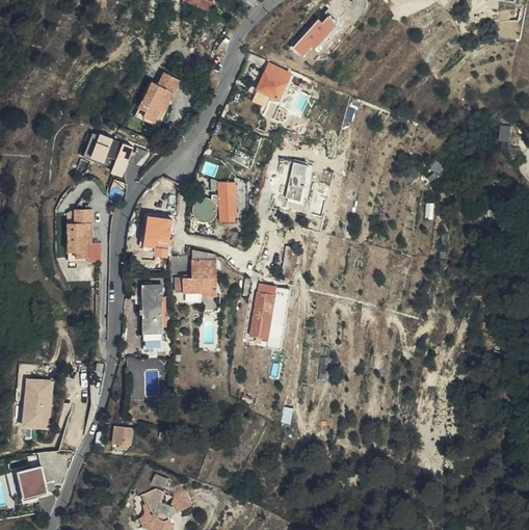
[(207,0),(177,0),(177,1),(202,15),(207,0)]
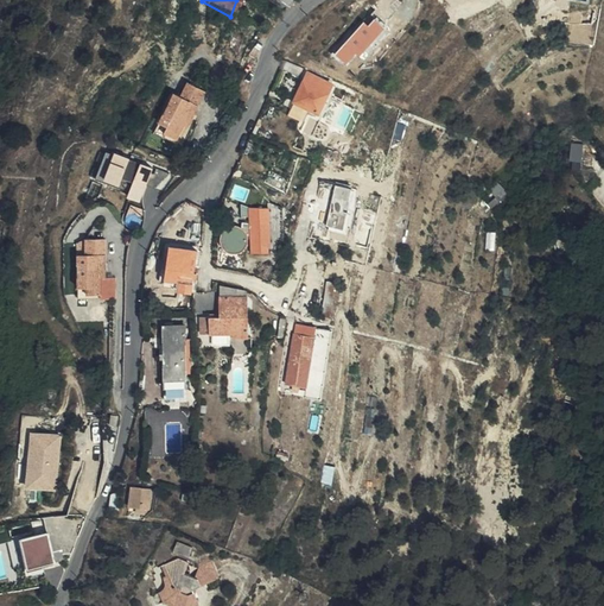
[(362,23),(334,55),(344,64),(354,54),(357,57),(382,29),(373,20),(367,27),(362,23)]
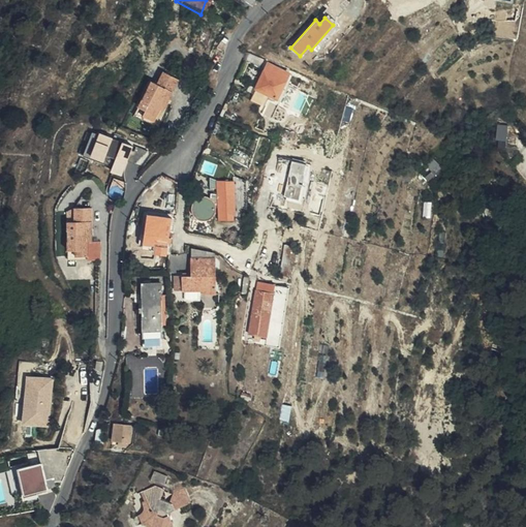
[(196,45),(203,41),(206,35),(199,32),(193,44),(196,45)]
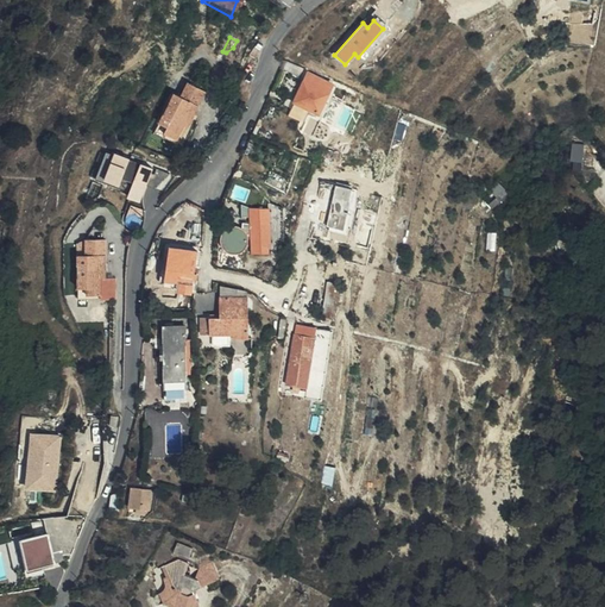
[(317,114),(331,87),(307,75),(292,102),(317,114)]
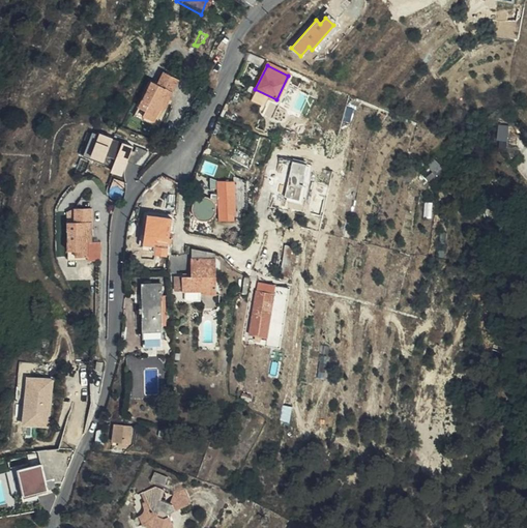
[(139,101),(135,110),(141,114),(139,117),(150,123),(156,112),(160,113),(166,105),(165,105),(176,82),(163,75),(155,87),(149,83),(145,91),(146,92),(141,101),(139,101)]
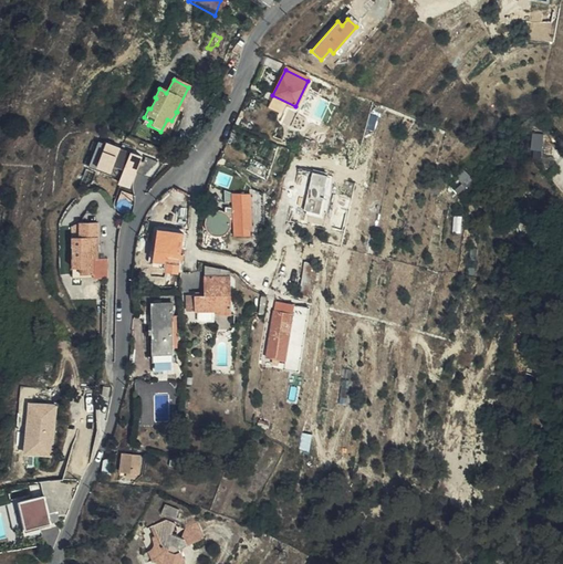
[(150,122),(144,117),(138,126),(162,139),(171,121),(167,119),(160,132),(148,125),(150,122)]
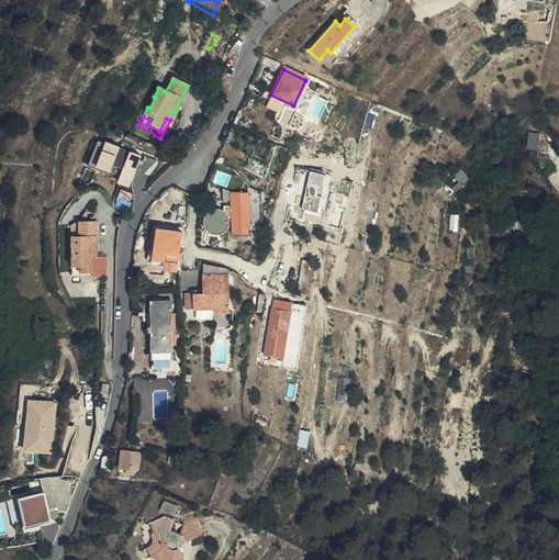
[(527,134),(526,149),(536,150),(538,135),(527,134)]
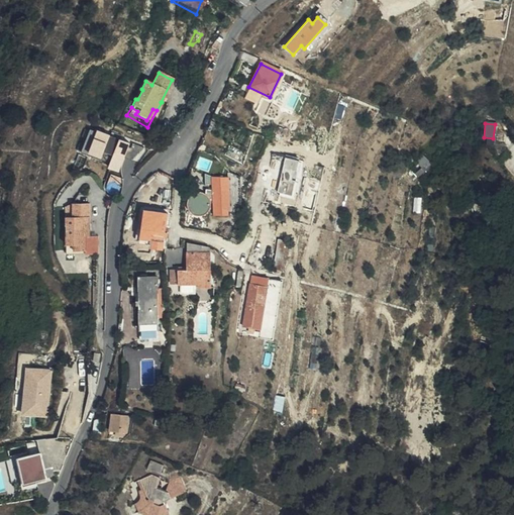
[(116,151),(117,146),(102,140),(98,141),(94,151),(113,159),(111,163),(120,167),(124,155),(116,151)]
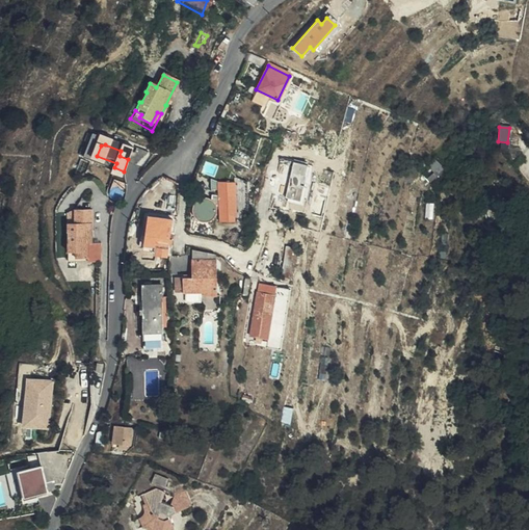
[(279,159),(271,196),(283,199),(290,161),(279,159)]
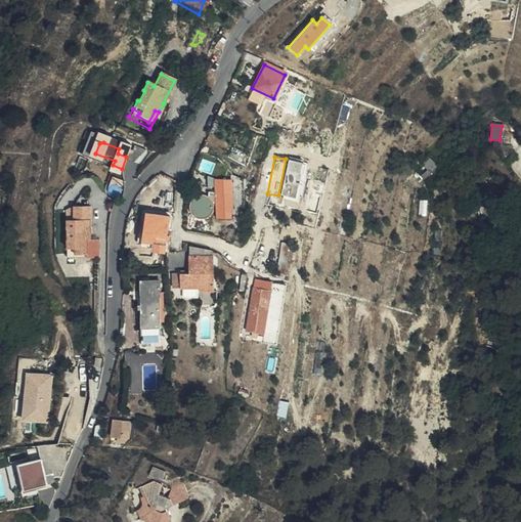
[(231,211),(229,180),(214,181),(214,177),(209,177),(209,185),(215,184),(216,211),(231,211)]
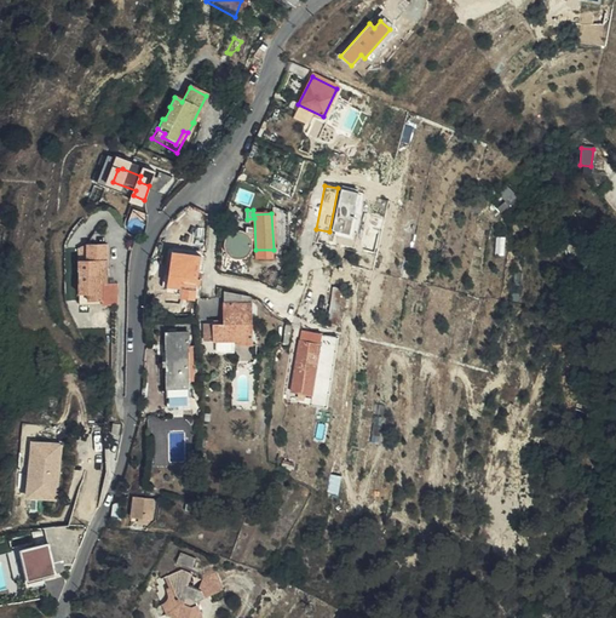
[(223,227),(222,240),(223,236),(226,233),(229,230),(234,229),(237,229),(223,227)]
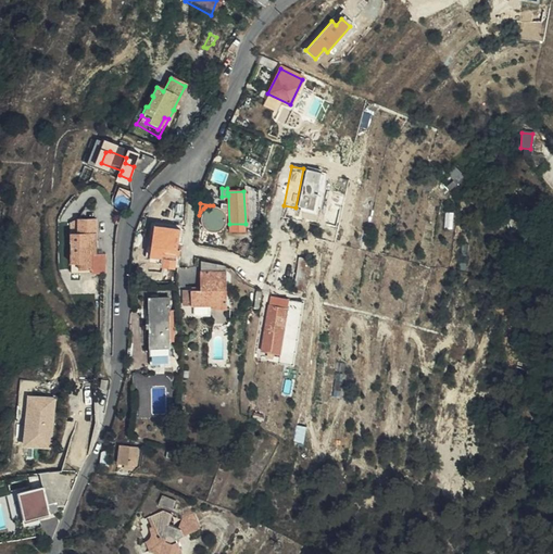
[(146,265),(160,265),(160,261),(147,260),(148,240),(150,241),(150,229),(174,231),(175,227),(151,225),(150,225),(149,225),(149,226),(148,226),(147,226),(146,227),(145,228),(145,229),(143,240),(142,260),(142,261),(142,262),(142,263),(143,263),(143,264),(145,264),(146,264),(146,265)]
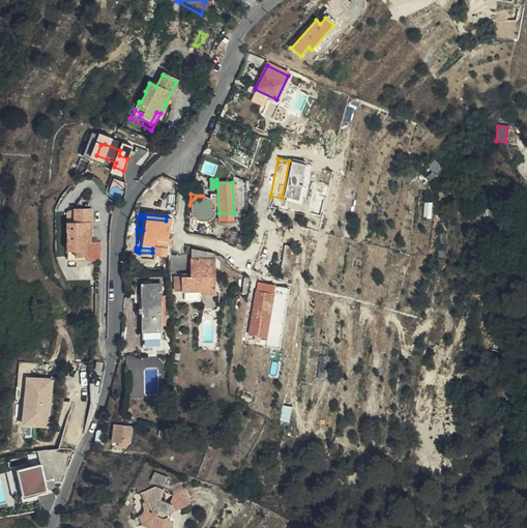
[(72,248),(74,258),(81,258),(82,263),(93,263),(93,250),(96,250),(96,240),(94,240),(94,215),(78,216),(78,229),(71,230),(72,237),(74,237),(74,248),(72,248)]
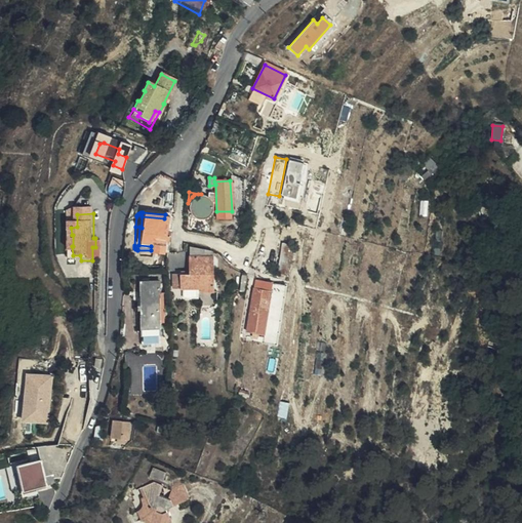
[(201,233),(202,220),(199,220),(197,220),(194,218),(192,217),(190,215),(190,214),(189,232),(201,233)]
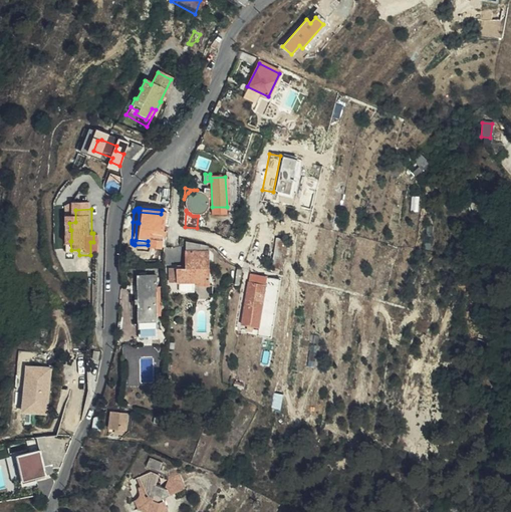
[(280,242),(272,241),(269,271),(276,271),(280,242)]
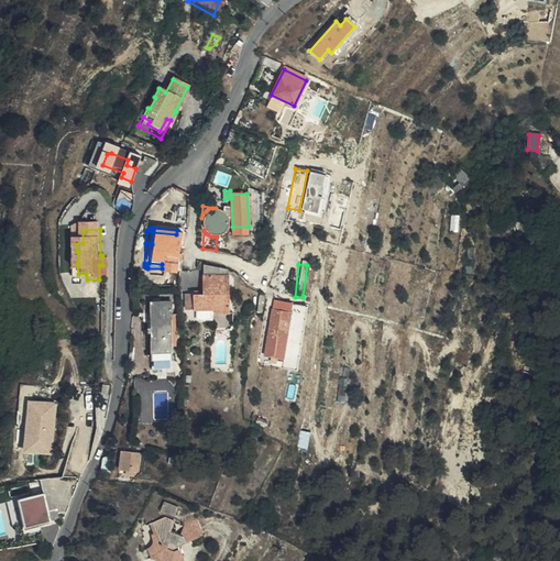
[(86,274),(78,274),(78,285),(103,284),(102,265),(99,265),(99,279),(87,279),(86,274)]
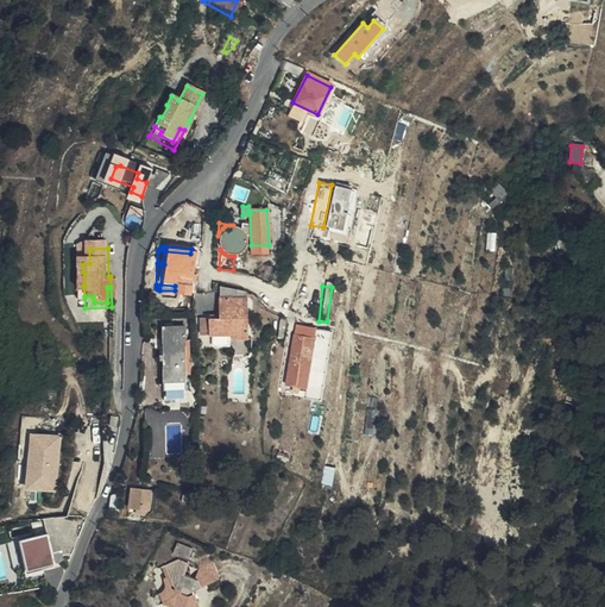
[(219,287),(219,299),(246,300),(246,294),(219,287)]
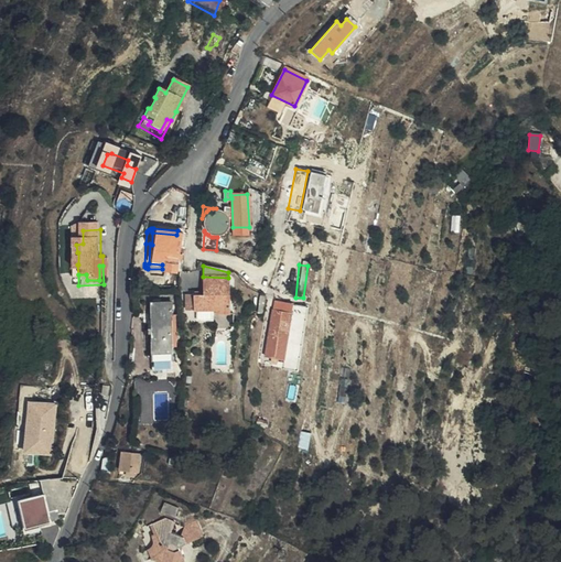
[(228,311),(228,278),(203,277),(203,295),(184,295),(185,311),(216,312),(216,313),(218,314),(222,314),(224,313),(224,311),(228,311)]
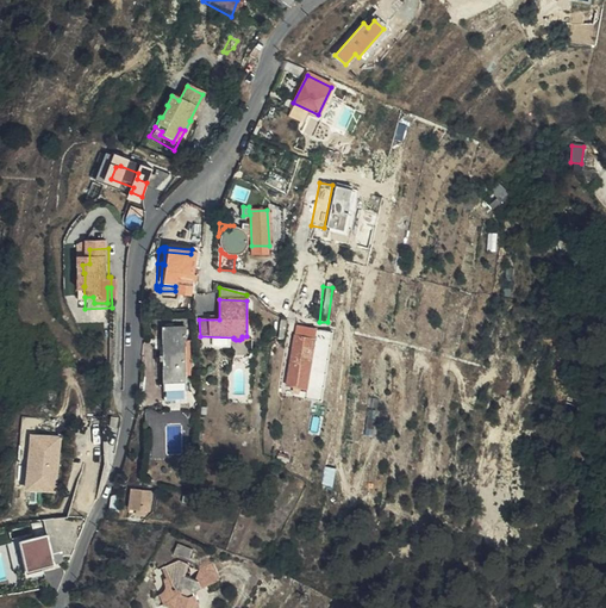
[(186,405),(185,361),(188,361),(188,343),(185,343),(183,330),(162,332),(164,405),(186,405)]
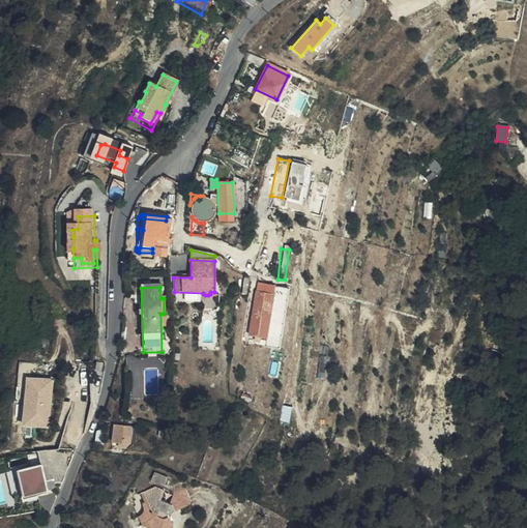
[(247,334),(265,336),(266,331),(281,333),(282,323),(267,320),(271,293),(255,290),(247,334)]
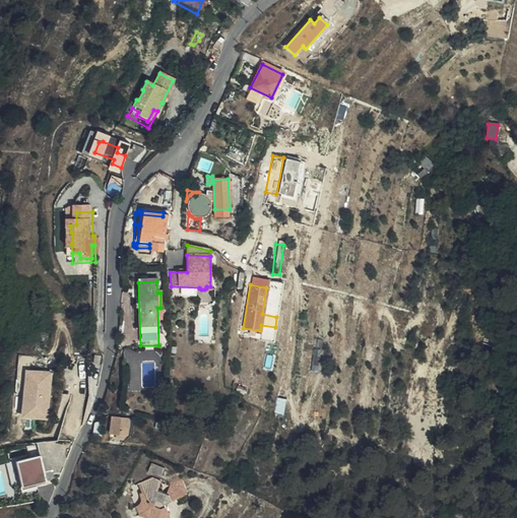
[(20,418),(47,419),(51,371),(23,369),(20,418)]
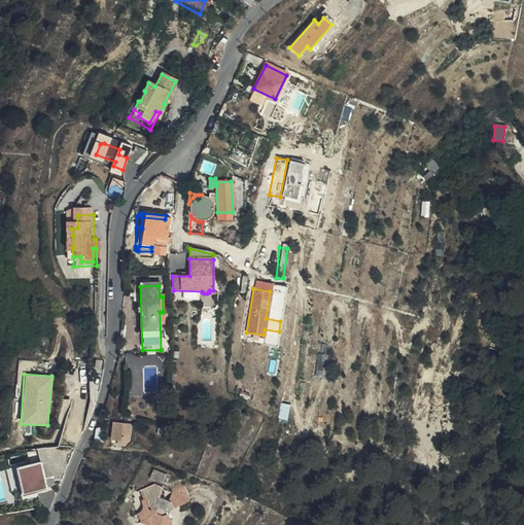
[(246,399),(248,392),(238,388),(235,395),(246,399)]
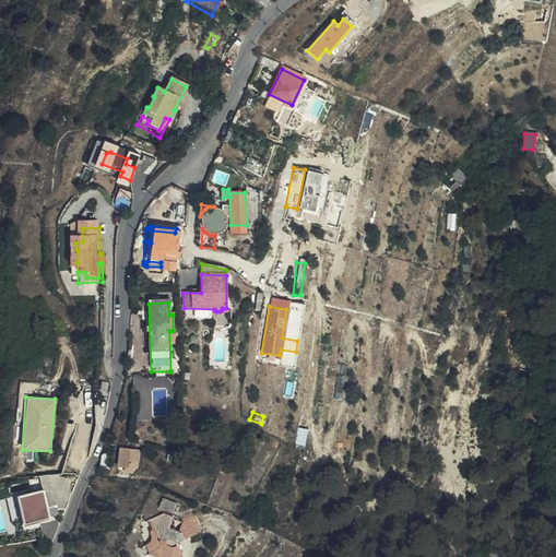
[(134,473),(137,459),(141,459),(142,454),(120,451),(117,470),(126,471),(125,476),(131,476),(131,472),(134,473)]
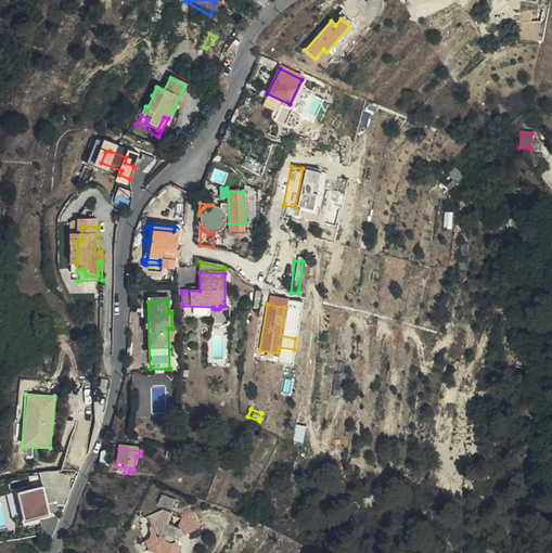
[(51,513),(47,484),(22,488),(27,516),(51,513)]
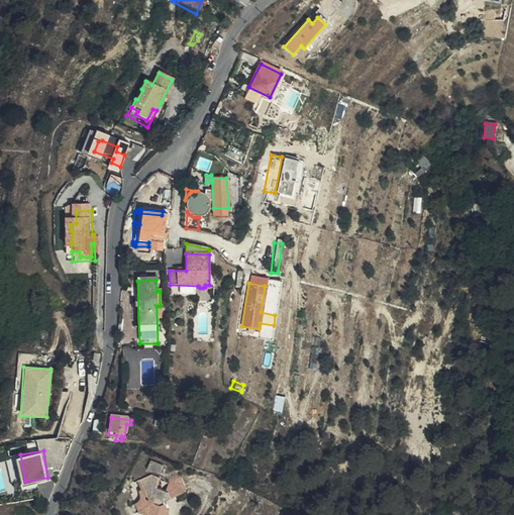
[(161,475),(164,468),(150,461),(147,470),(161,475)]
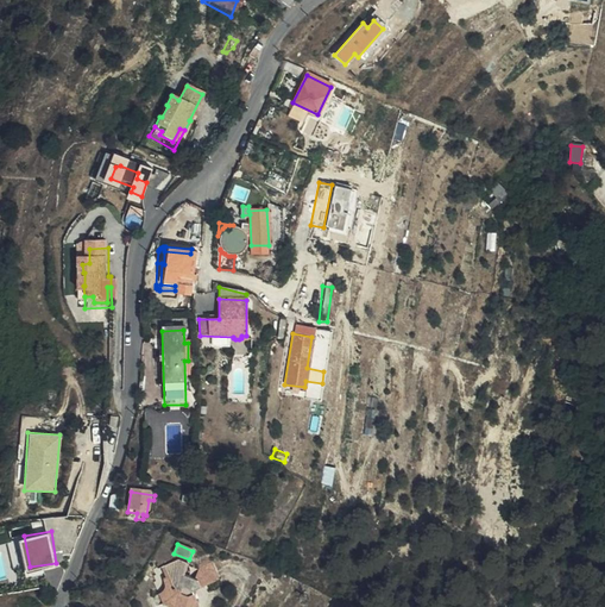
[(201,590),(220,581),(212,564),(200,568),(194,581),(183,576),(188,564),(177,561),(162,569),(165,577),(164,580),(165,589),(158,595),(162,604),(166,606),(199,606),(193,592),(200,589),(201,590)]
